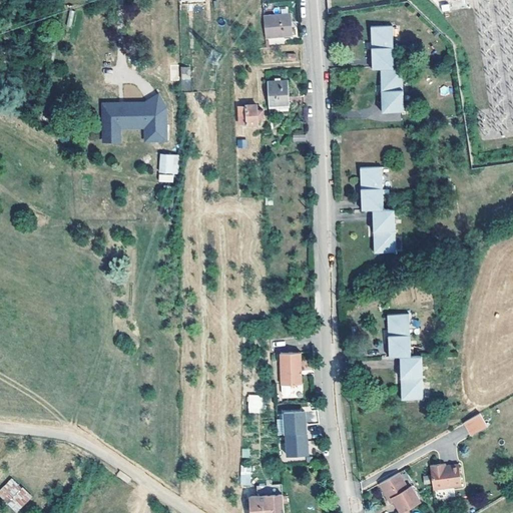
[(290,13),(264,15),(266,37),(292,34),(290,13)]
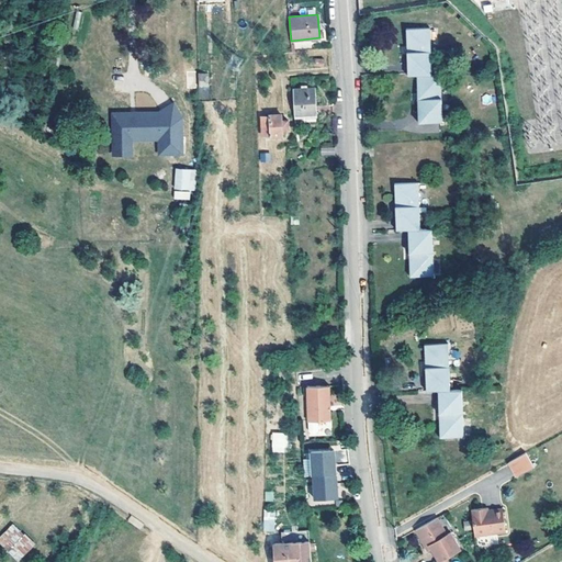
[(418,75),(430,75),(429,27),(408,29),(409,75),(418,75)]
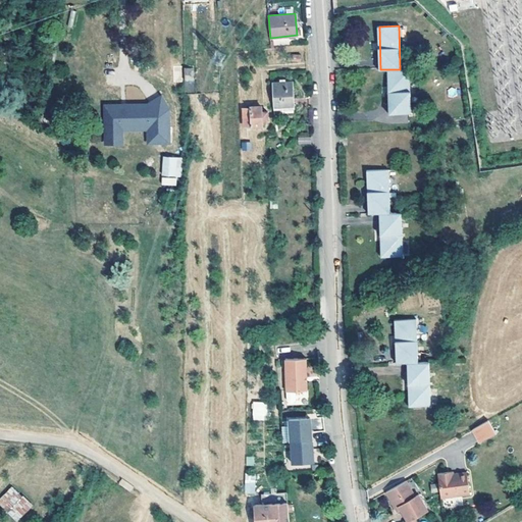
[(44,59),(51,60),(54,49),(46,47),(44,59)]
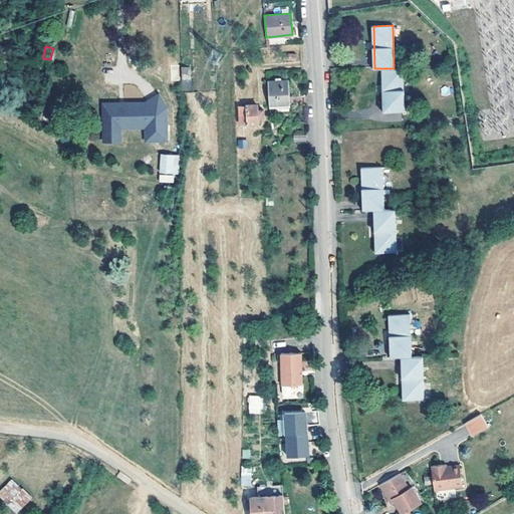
[(190,66),(182,67),(183,78),(191,77),(190,66)]
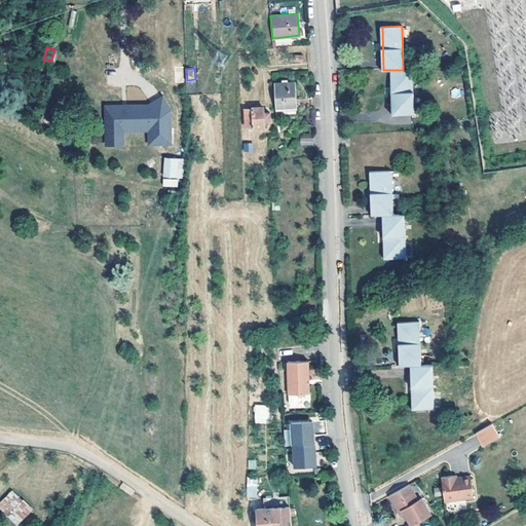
[(403,70),(391,70),(392,114),(395,114),(412,113),(413,113),(412,69),(403,70)]
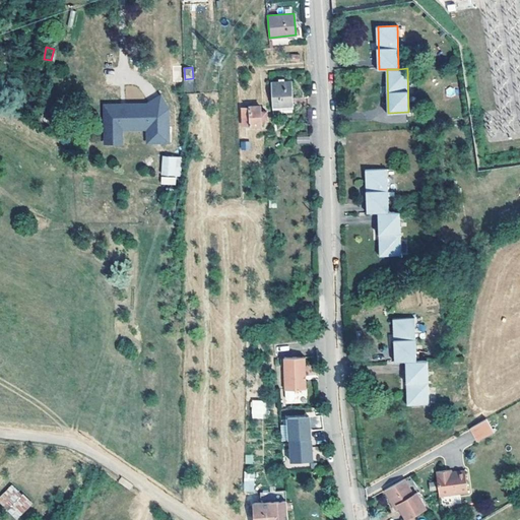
[(293,82),(271,83),(273,107),(282,106),(293,106),(294,106),(293,82)]
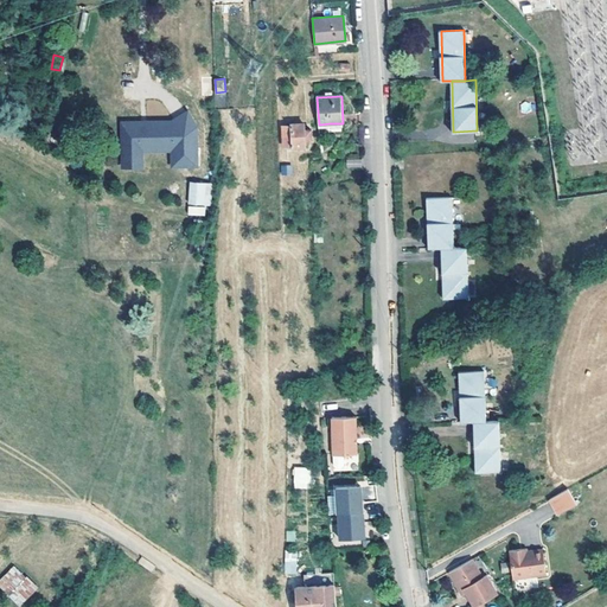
[(123,122),(123,155),(142,155),(142,151),(173,149),(173,166),(198,166),(197,127),(189,113),(173,122),(147,122),(147,125),(142,125),(142,122),(123,122)]
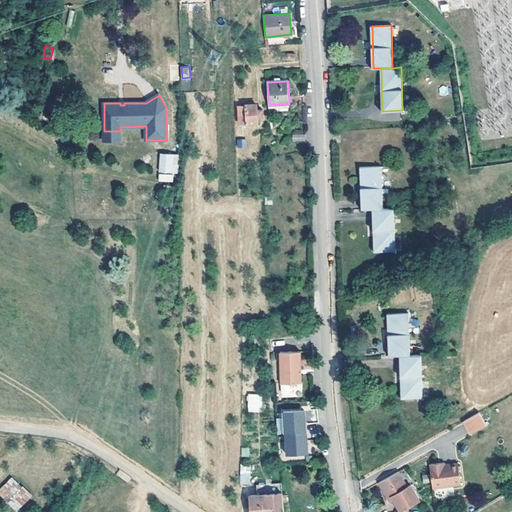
[(256,108),(256,104),(238,104),(239,123),(257,122),(257,117),(262,117),(262,108),(256,108)]
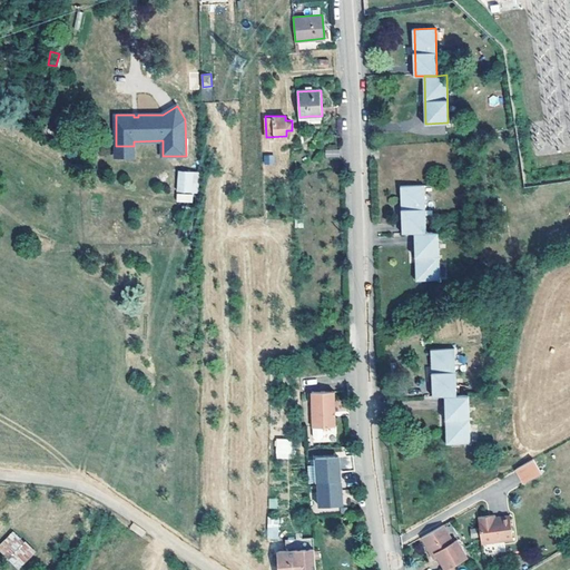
[(310,116),(300,117),(300,125),(311,125),(311,119),(310,116)]
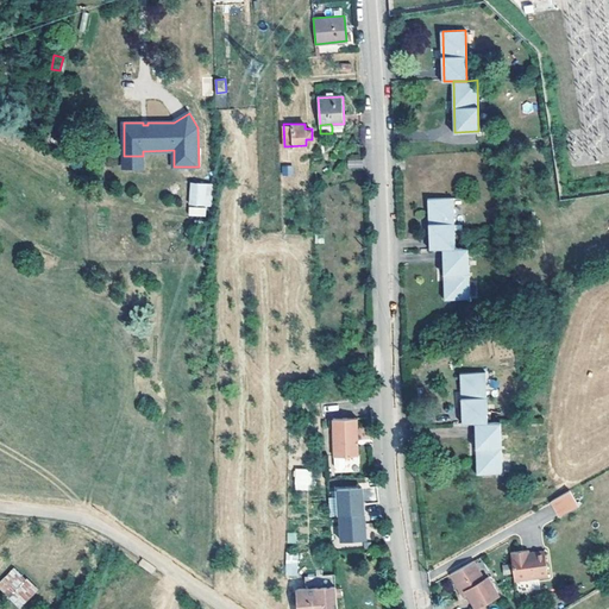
[(143,156),(124,156),(124,168),(143,168),(143,156)]
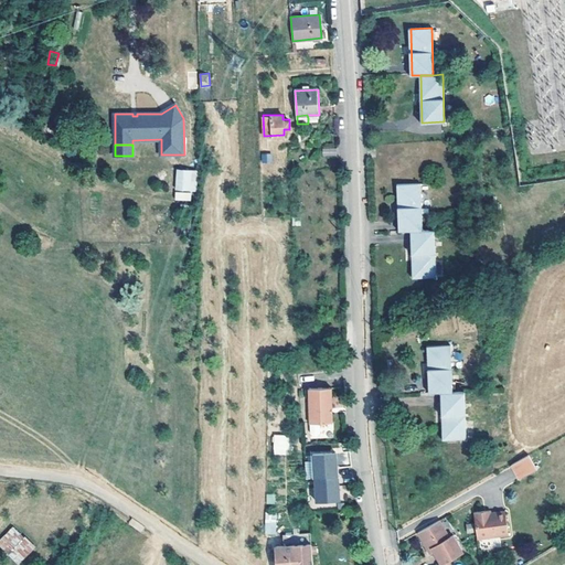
[(272,162),(270,152),(262,153),(262,162),(272,162)]
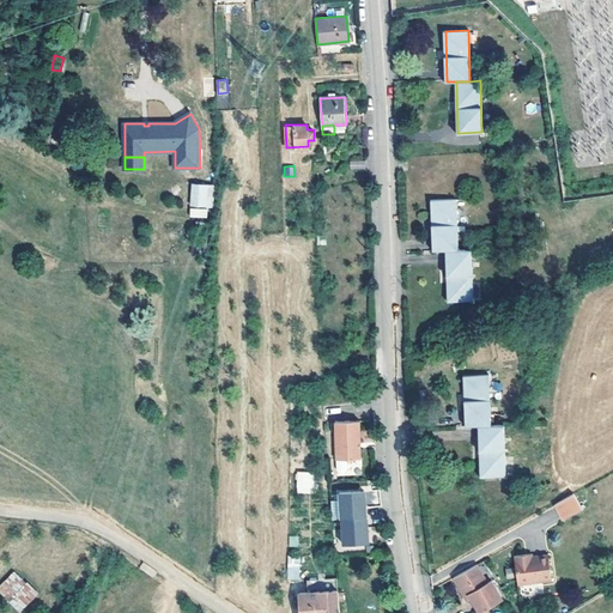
[(212,205),(214,186),(193,183),(192,204),(212,205)]
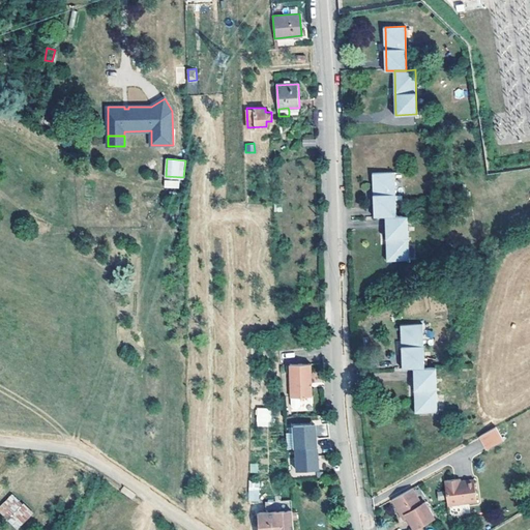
[(409,259),(407,214),(396,215),(393,172),(374,173),(376,215),(386,215),(388,260),(409,259)]
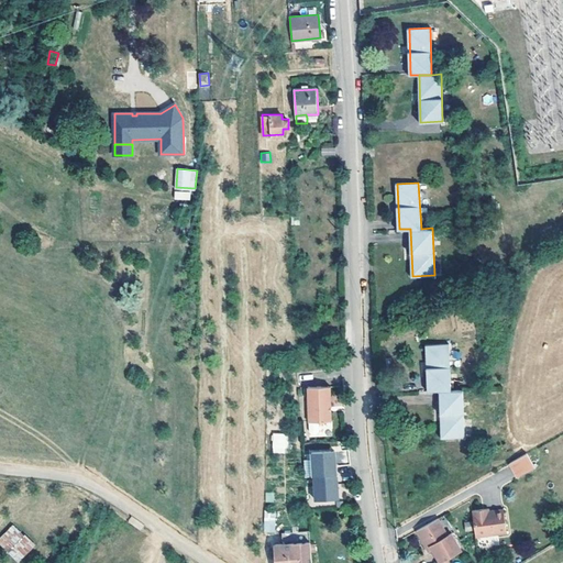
[(190,200),(190,191),(174,191),(174,200),(190,200)]
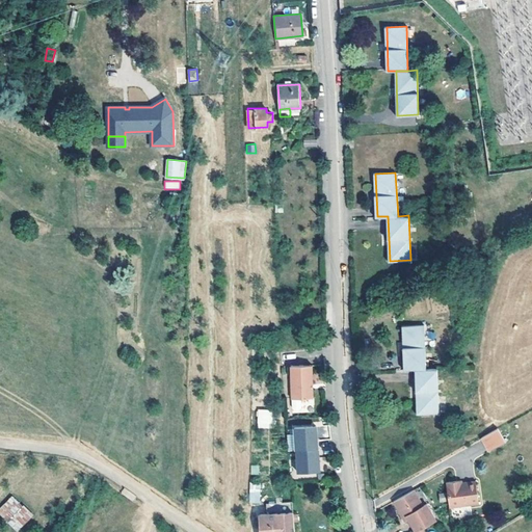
[(416,369),(426,369),(424,324),(403,325),(404,369),(416,369)]
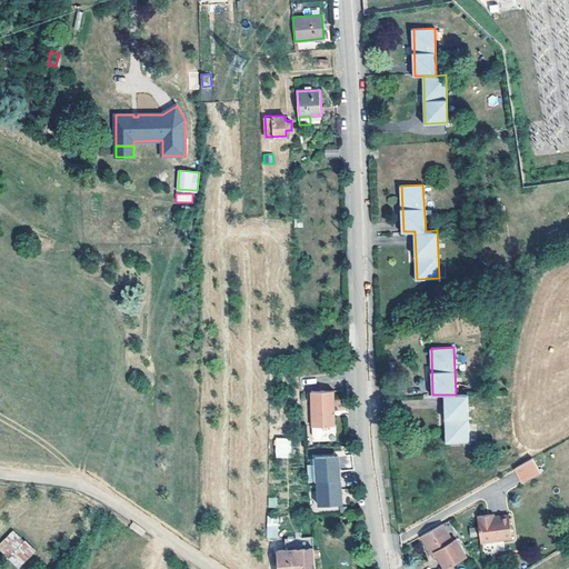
[(323,426),(336,426),(335,391),(311,392),(312,426),(323,426)]
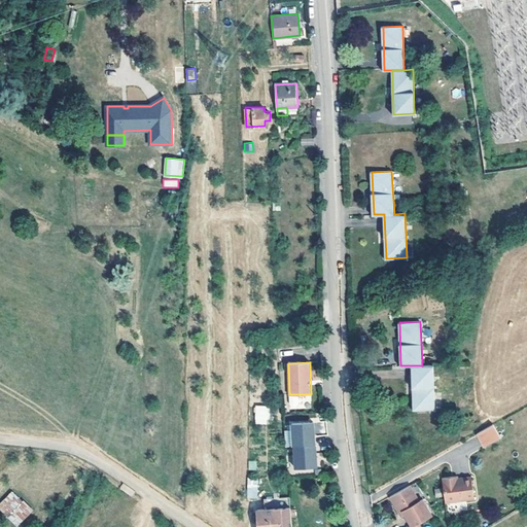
[(422,365),(412,365),(414,410),(434,409),(432,364),(422,365)]
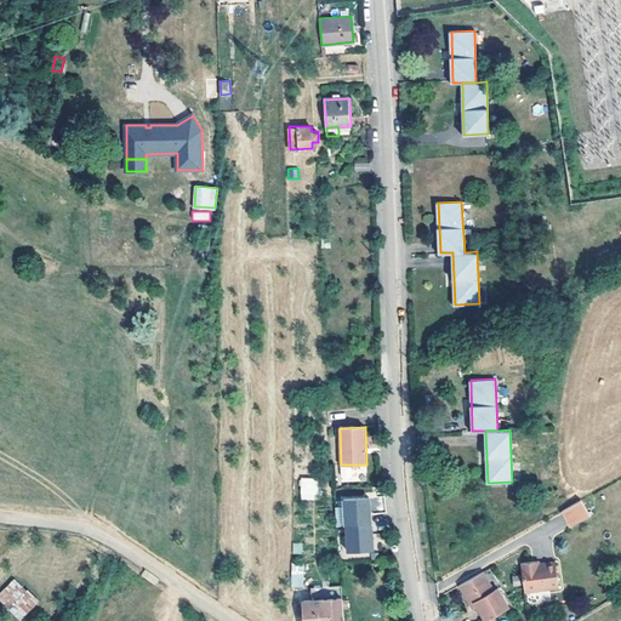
[(353,465),(341,465),(342,473),(343,476),(351,476),(353,473),(353,465)]
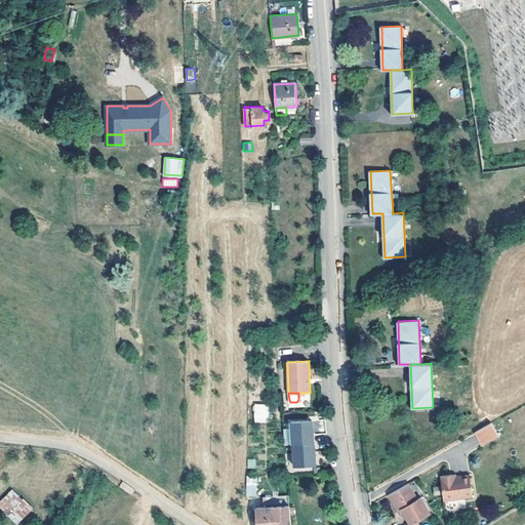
[(268,422),(268,404),(253,404),(253,422),(268,422)]
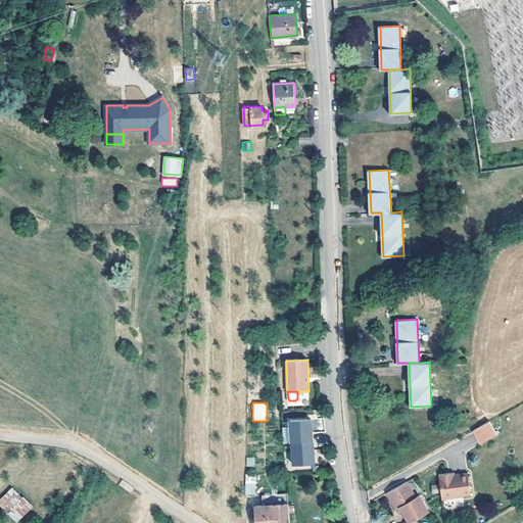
[(311,416),(289,417),(292,462),(314,460),(313,447),(314,446),(313,429),(312,429),(311,416)]
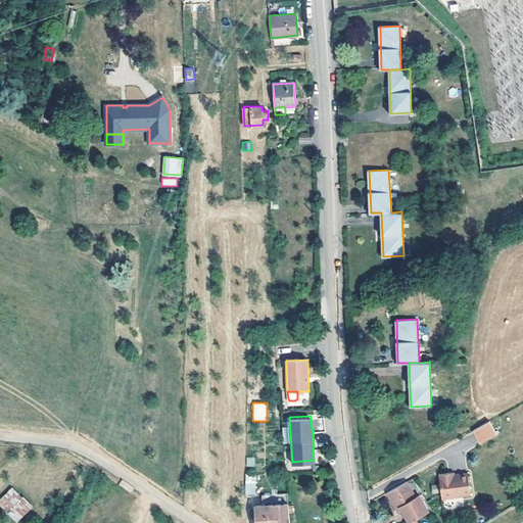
[(489,419),(474,428),(482,441),(497,432),(489,419)]
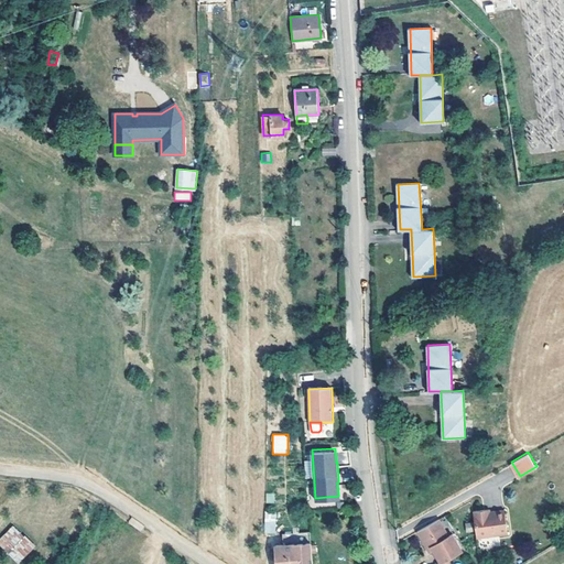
[(274,503),(274,492),(266,492),(266,503),(274,503)]
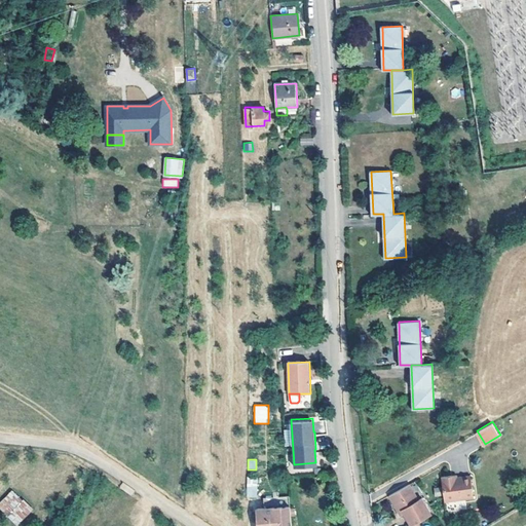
[(470,475),(456,477),(451,478),(451,475),(442,477),(445,500),(473,497),(470,475)]
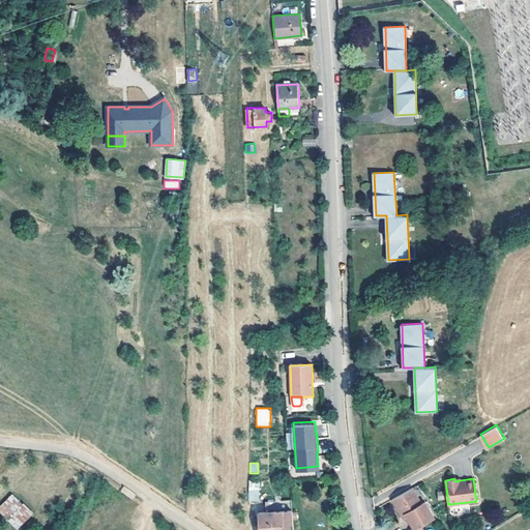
[(259,479),(247,480),(249,502),(260,501),(259,479)]
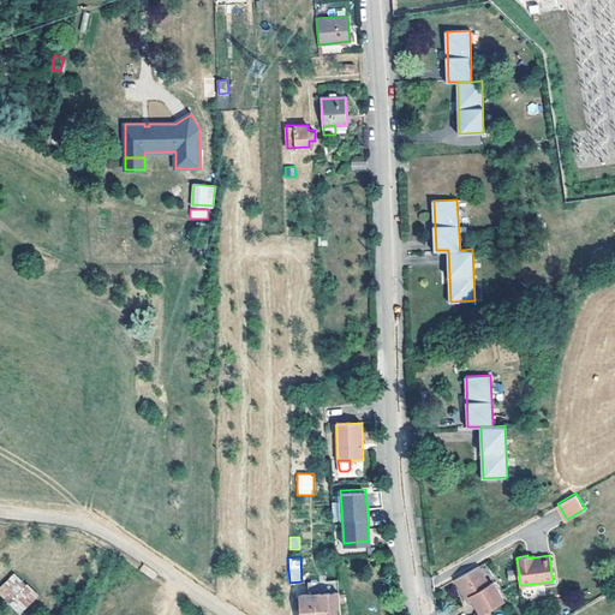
[(144,565),(141,571),(153,579),(156,574),(144,565)]
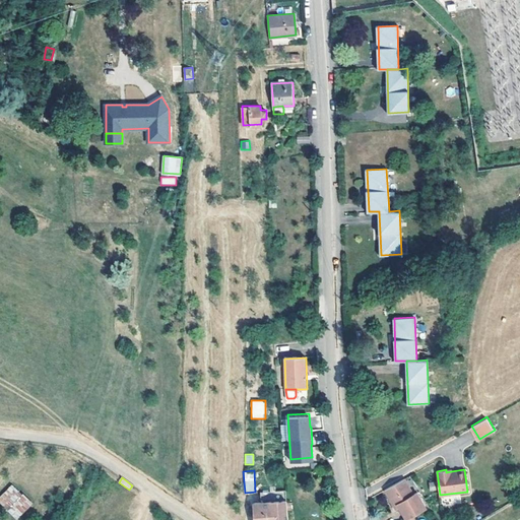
[(415,494),(406,477),(386,490),(396,506),(398,505),(400,508),(406,519),(407,519),(428,509),(418,492),(415,494)]
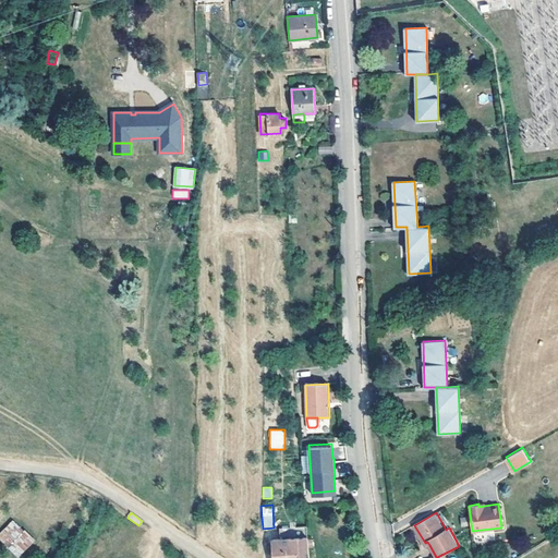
[(0,541),(16,557),(17,557),(35,542),(13,519),(0,532),(0,541)]
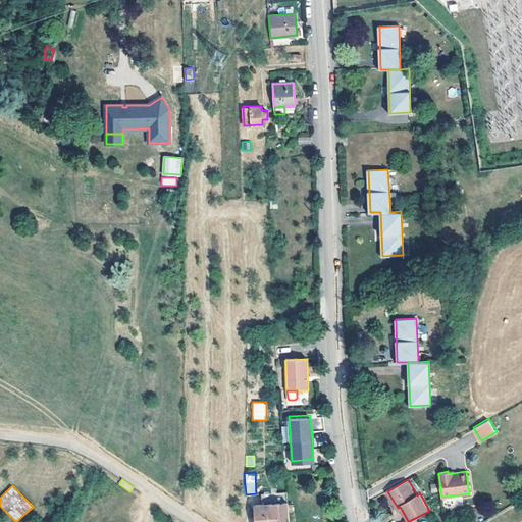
[(289,521),(288,501),(255,504),(256,521),(289,521)]
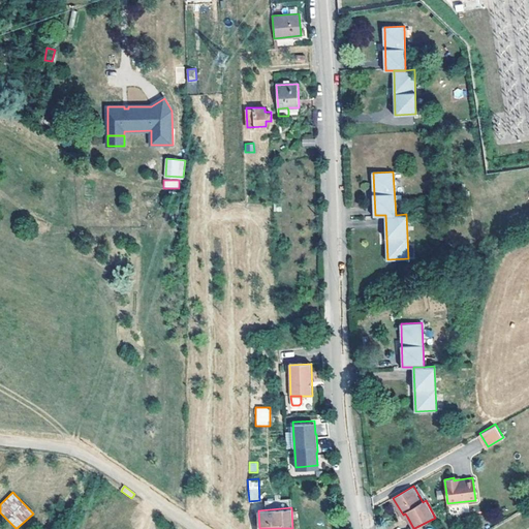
All buildings are outlined.
